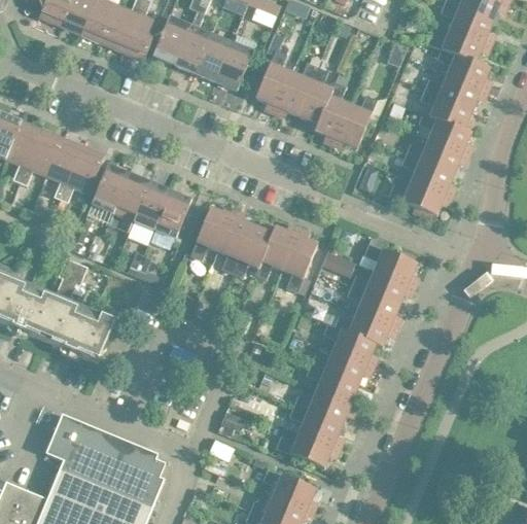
[(25,0),(25,1),(27,0),(37,0),(41,8),(38,16),(60,26),(70,0),(25,0)]
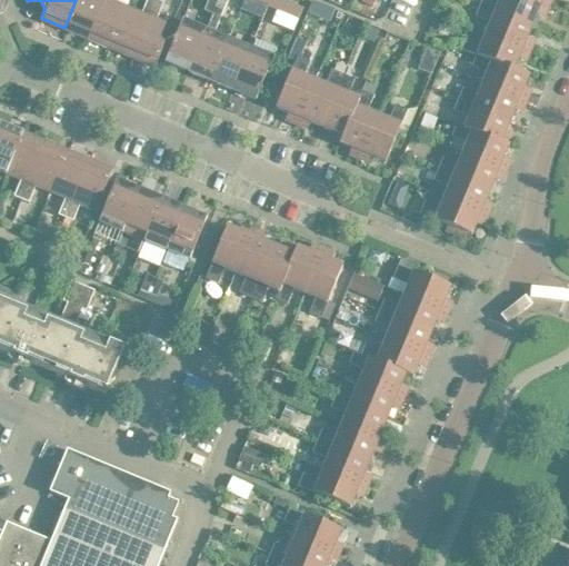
[(87,37),(101,0),(76,0),(65,28),(87,37)]
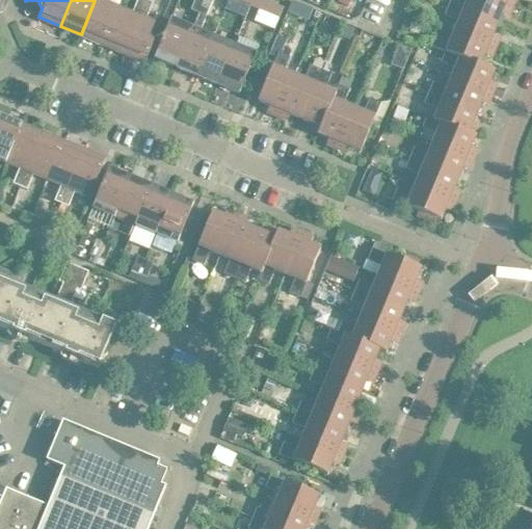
[(95,0),(81,34),(102,43),(117,4),(107,0),(95,0)]
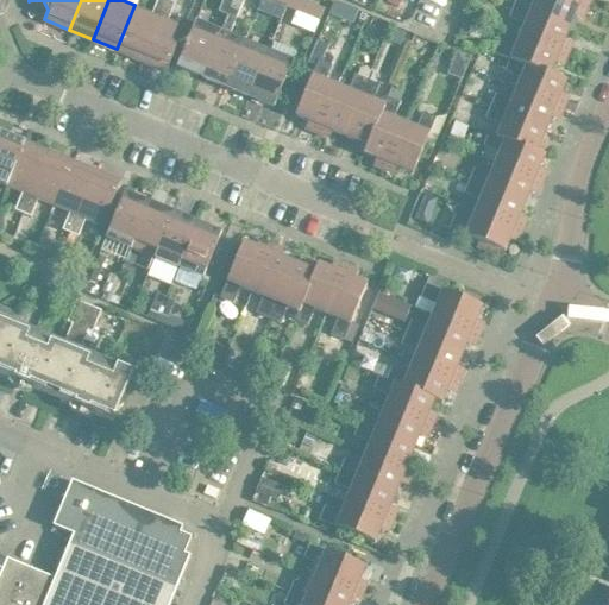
[(135,5),(117,49),(140,60),(164,0),(155,0),(150,11),(135,5)]
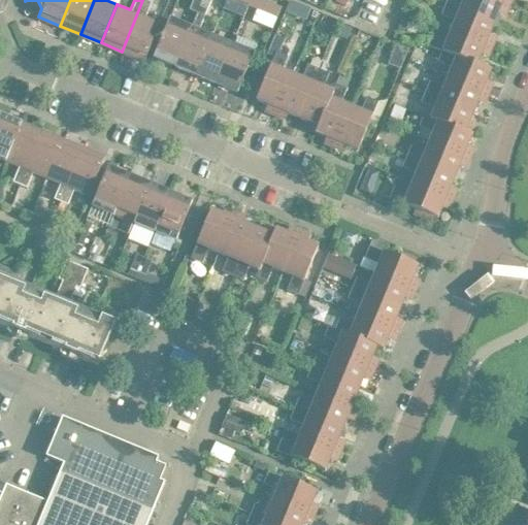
[(151,0),(142,0),(122,52),(142,60),(159,22),(144,15),(151,0)]
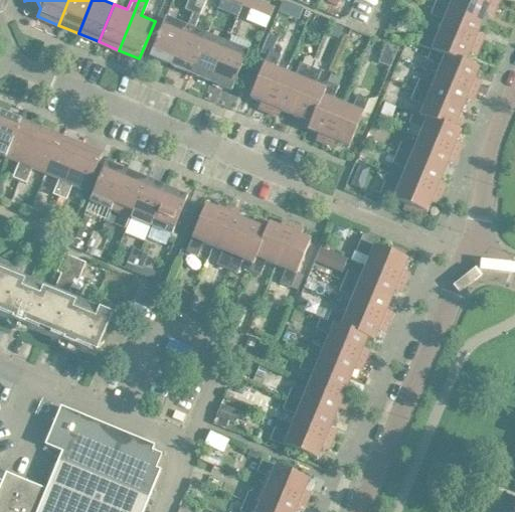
[(191,10),(195,0),(186,0),(183,7),(191,10)]
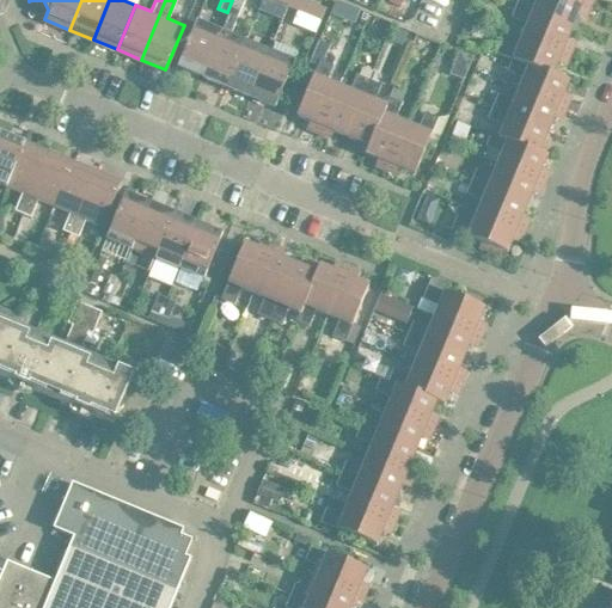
[(232,0),(227,12),(236,17),(243,0),(232,0)]
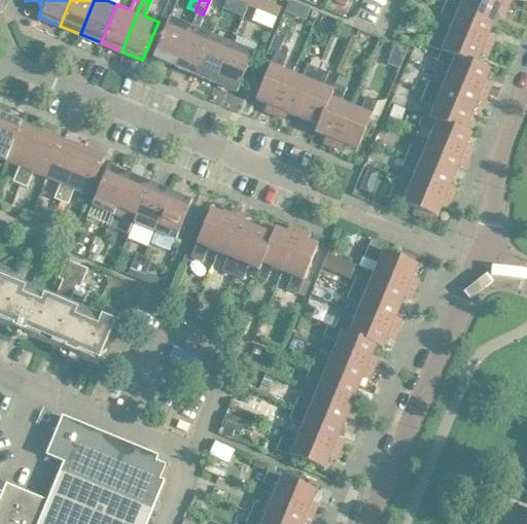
[(280,5),(268,0),(248,0),(247,3),(276,14),(280,5)]
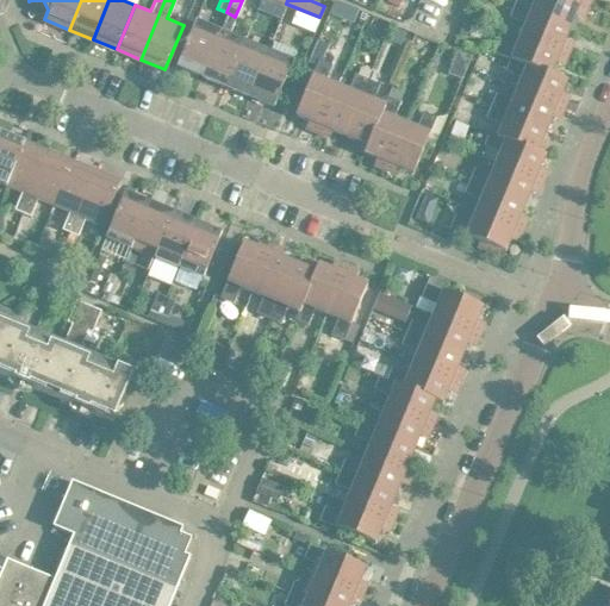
[(514,0),(514,2),(570,25),(574,13),(577,14),(585,11),(587,5),(576,0),(514,0)]
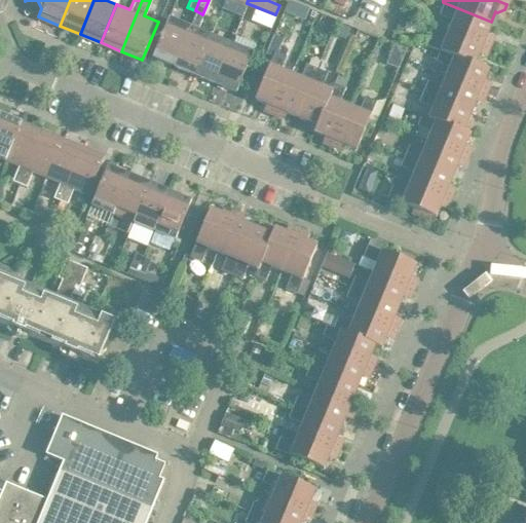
[(487,32),(491,22),(443,2),(439,12),(452,19),(448,28),(489,45),(491,40),(488,33),(487,32)]
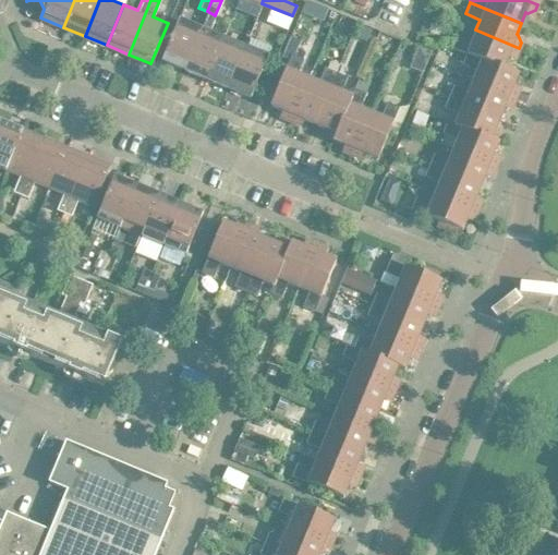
[(183,68),(201,27),(178,17),(161,59),(183,68)]
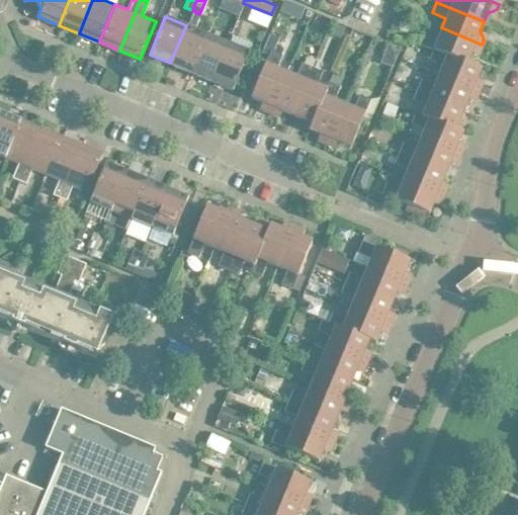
[(190,71),(206,33),(186,25),(170,63),(190,71)]
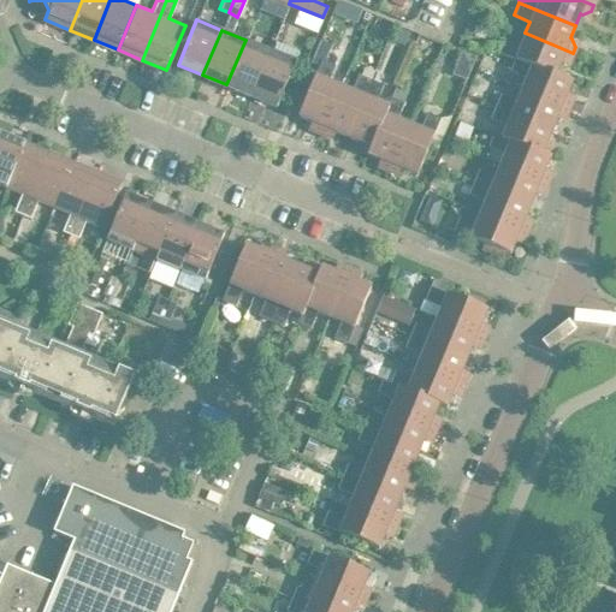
[(555,73),(556,72),(560,61),(562,63),(570,59),(573,53),(525,33),(520,45),(504,37),(498,51),(514,58),(515,57),(555,73)]
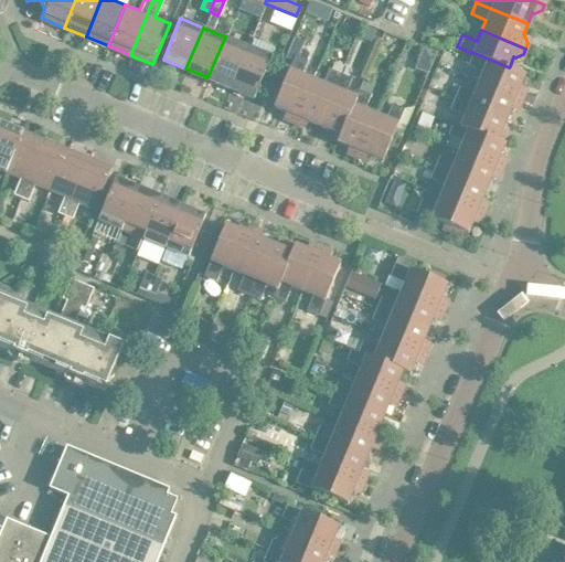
[(230,87),(247,45),(225,36),(208,77),(230,87)]
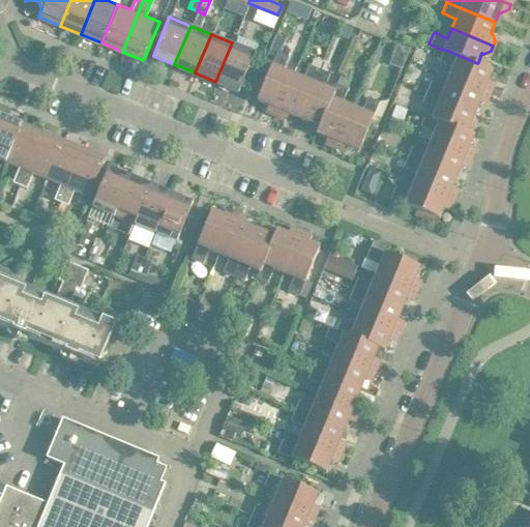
[(253,52),(232,42),(215,82),(237,90),(253,52)]
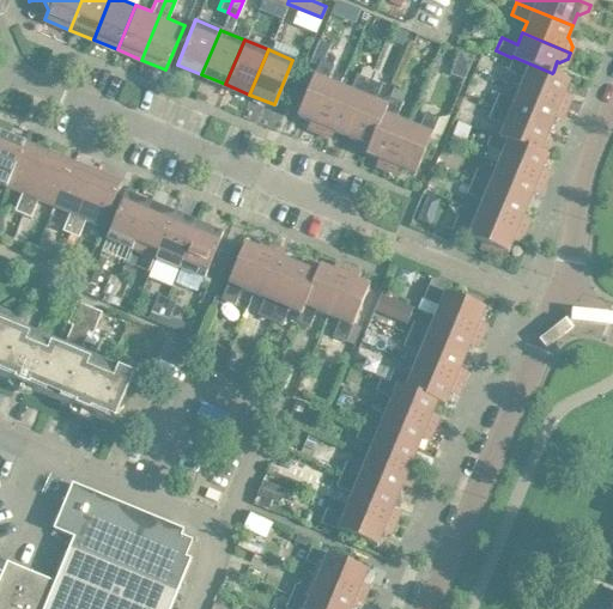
[(519,87),(566,107),(569,101),(565,92),(563,91),(569,79),(553,72),(552,73),(513,56),(511,58),(507,68),(523,75),(519,87)]
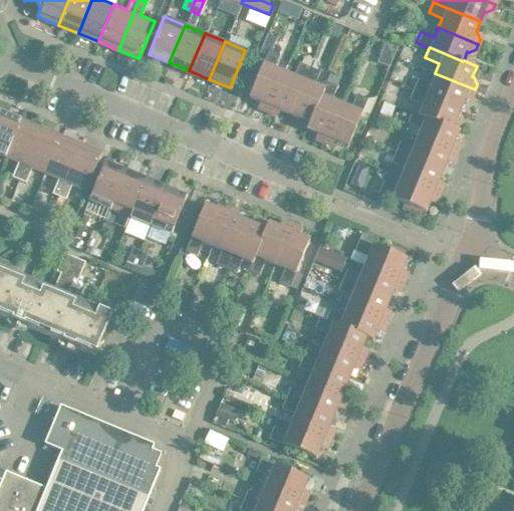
[(266,110),(283,70),(273,66),(279,53),(268,48),(248,95),(259,99),(258,101),(261,108),(266,110)]
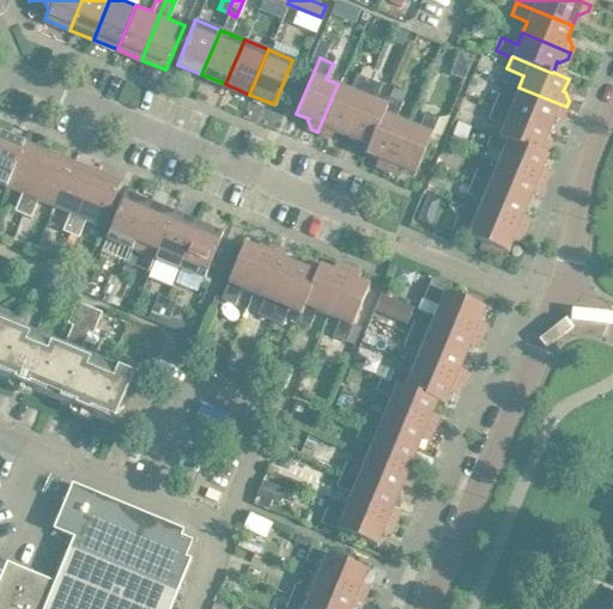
[(333,129),(345,134),(368,78),(356,73),(350,89),(338,84),(317,132),(323,134),(332,131),(333,129)]
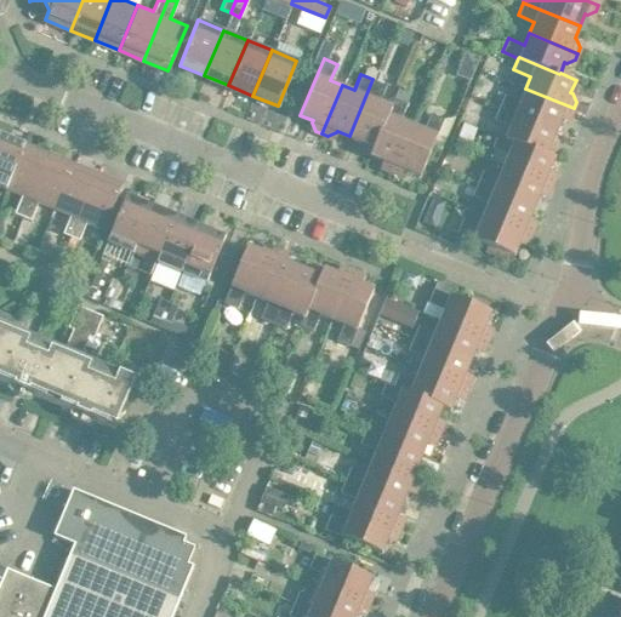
[(372,79),(349,136),(362,141),(360,143),(364,150),(370,154),(391,106),(389,106),(379,101),(386,84),(372,79)]
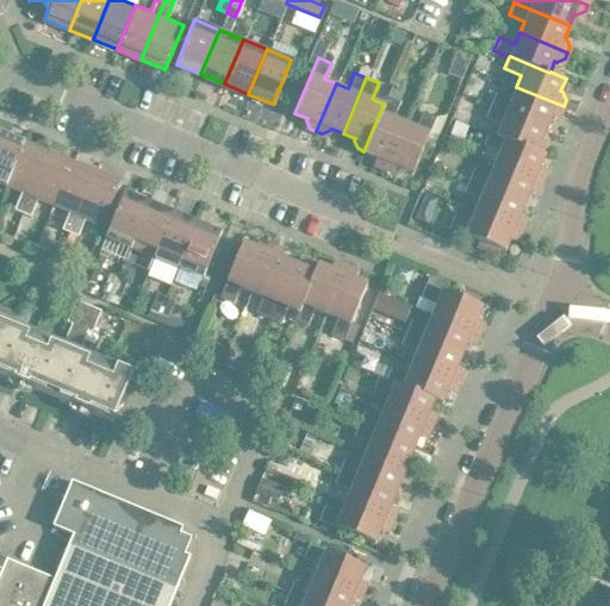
[(561,112),(564,106),(516,87),(511,98),(495,92),(490,104),(546,126),(551,114),(553,116),(561,112)]
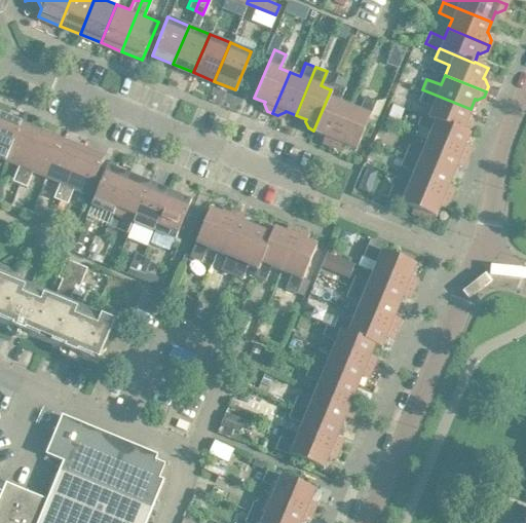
[(331,145),(348,105),(338,101),(344,86),(333,82),(330,89),(331,89),(313,131),(324,135),(323,137),(326,143),(331,145)]
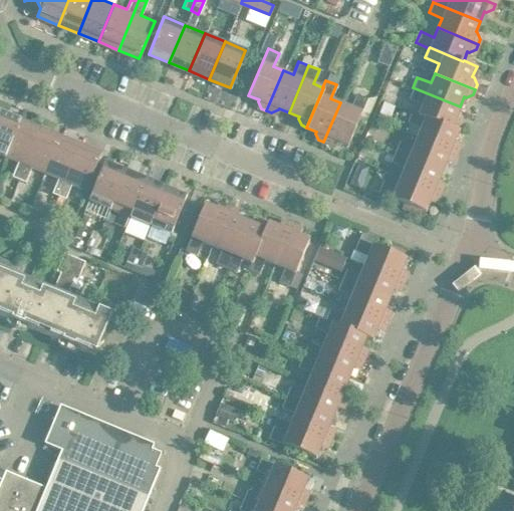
[(419,113),(459,130),(461,124),(458,117),(456,116),(460,106),(413,87),(409,97),(423,103),(419,112),(419,113)]
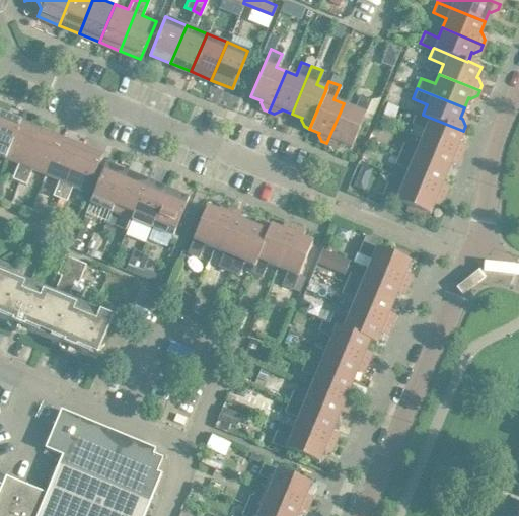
[(344,103),(326,143),(331,146),(339,143),(340,141),(351,145),(370,98),(359,93),(354,107),(344,103)]
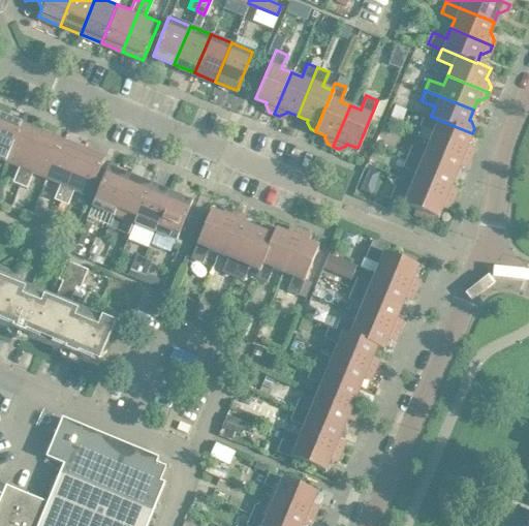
[(0,157),(4,159),(21,121),(0,112),(0,157)]
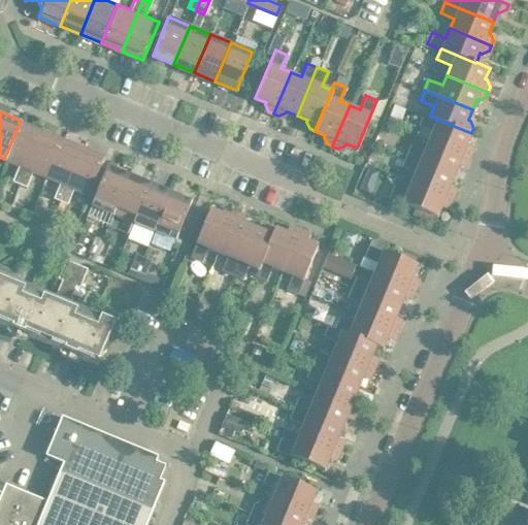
[(428,139),(469,157),(471,152),(468,144),(466,143),(471,133),(430,117),(430,116),(423,112),(418,124),(432,130),(428,139)]
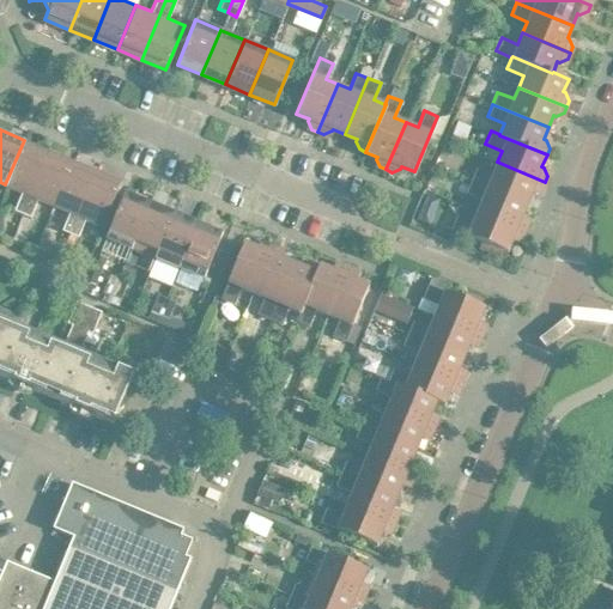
[(24,140),(5,184),(20,190),(13,209),(22,212),(47,150),(24,140)]
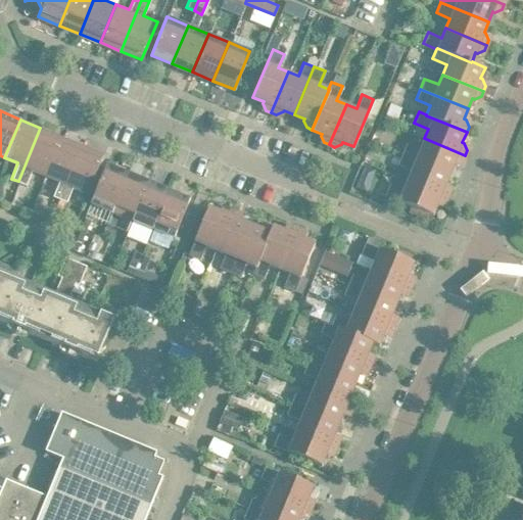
[(40,128),(18,181),(26,184),(32,169),(45,174),(60,136),(40,128)]
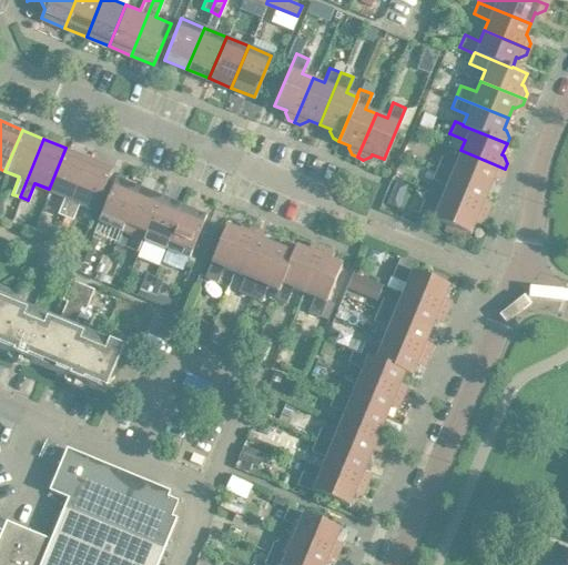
[(66,148),(49,189),(63,195),(57,212),(64,215),(88,157),(66,148)]
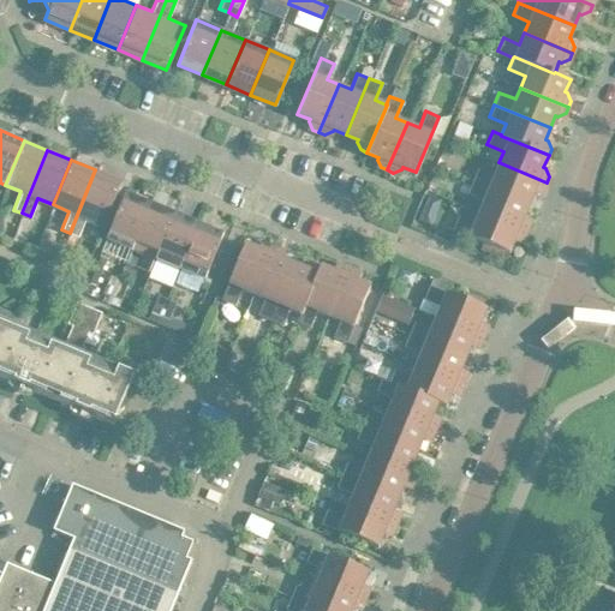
[(544,189),(547,183),(499,162),(494,174),(477,167),(472,180),(529,203),(533,191),(536,192),(544,189)]
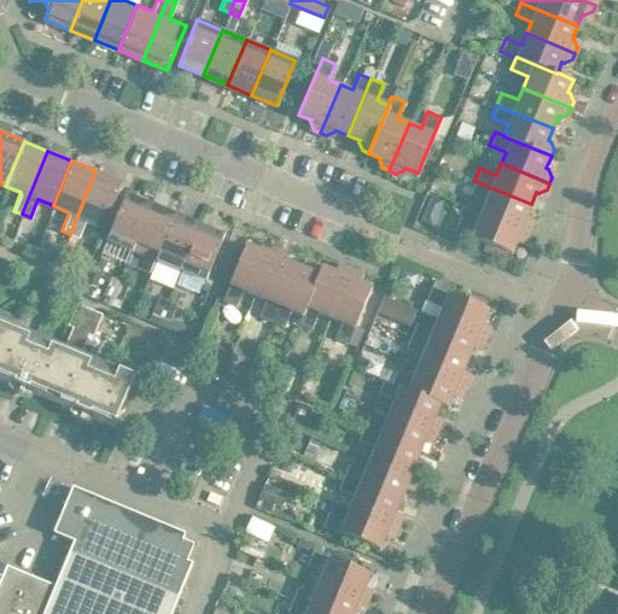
[(95,170),(70,234),(79,238),(86,218),(103,226),(121,181),(95,170)]
